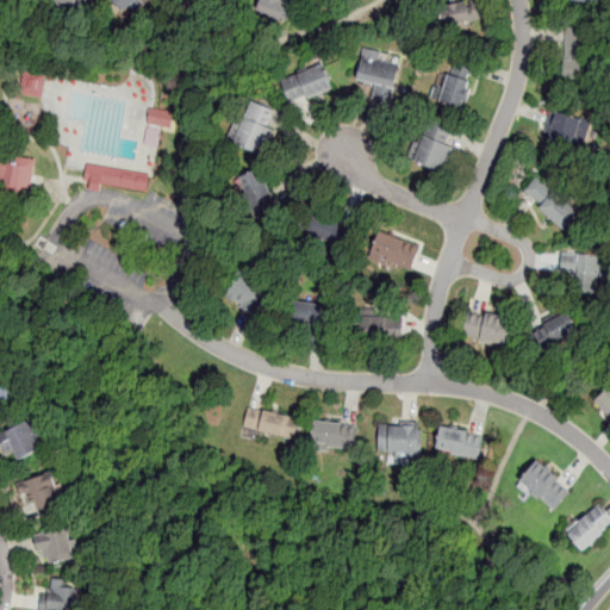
[(37,0),(37,1),(91,17),(95,0),(37,0)]
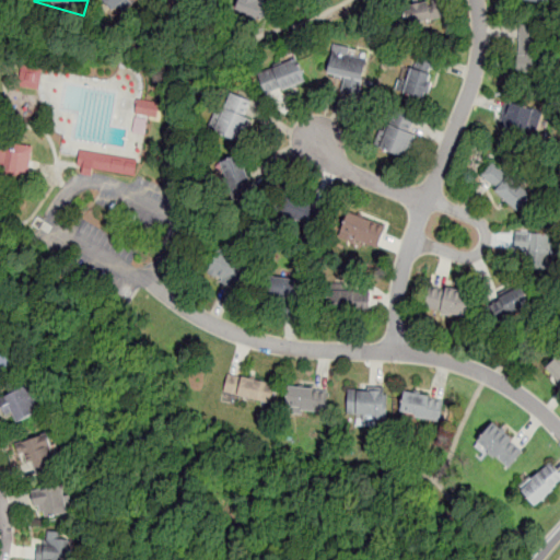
[(105,0),(114,10),(119,4),(126,12),(135,4),(130,0),(105,0)]
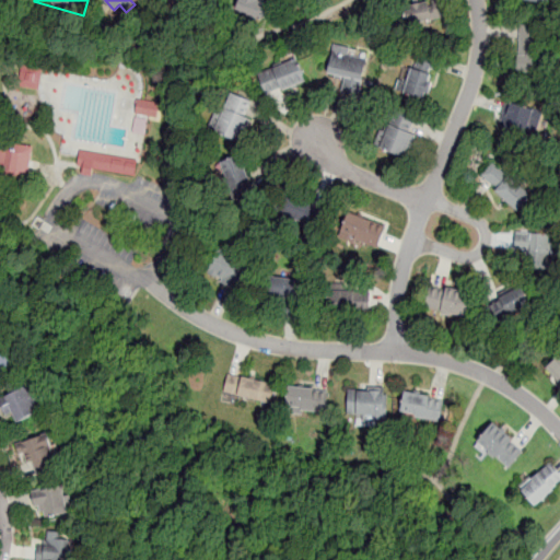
[(243,0),(241,7),(267,18),(273,1),(270,0),(243,0)]
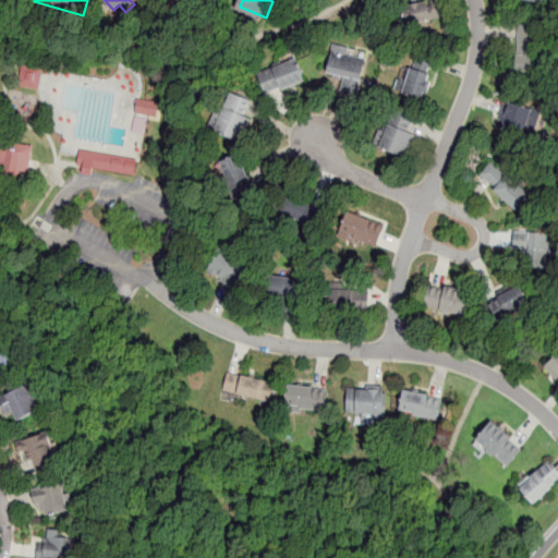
[(402,23),(399,5),(426,0),(447,0),(451,22),(443,23),(438,16),(402,23)]
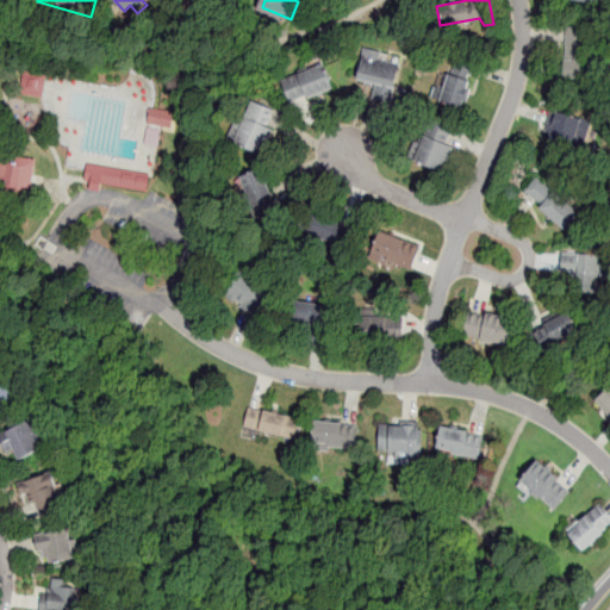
[(566,24),(587,26),(584,79),(561,78),(565,32),(566,24)]
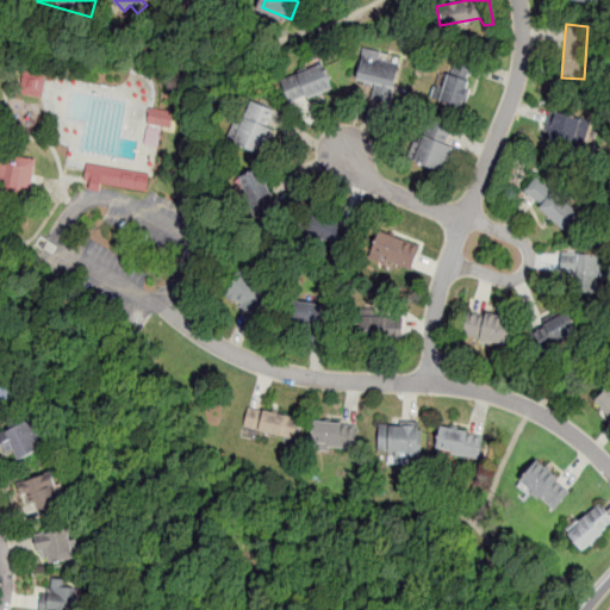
[(362,45),(354,76),(375,82),(371,98),(380,100),(390,103),(402,55),(362,45)]
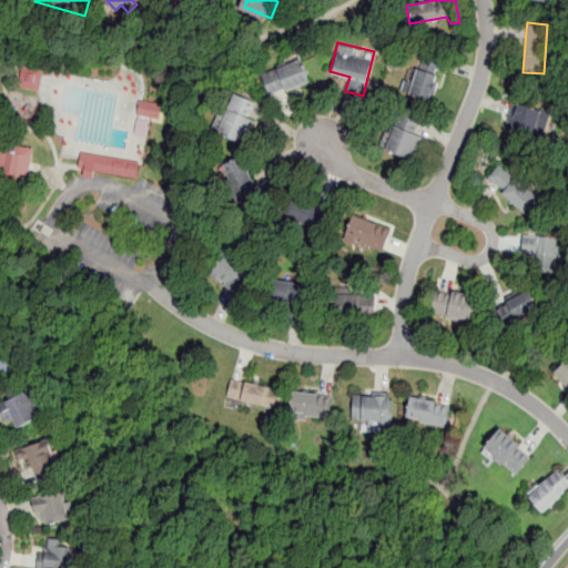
[(429,100),(401,91),(405,79),(414,81),(423,53),(442,59),(440,61),(429,100)]
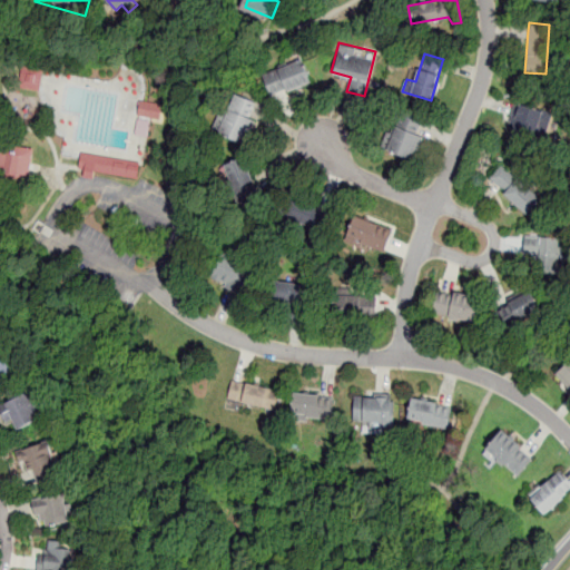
[(258,74),(268,96),(276,92),(283,90),(286,94),(311,82),(300,56),(258,74)]
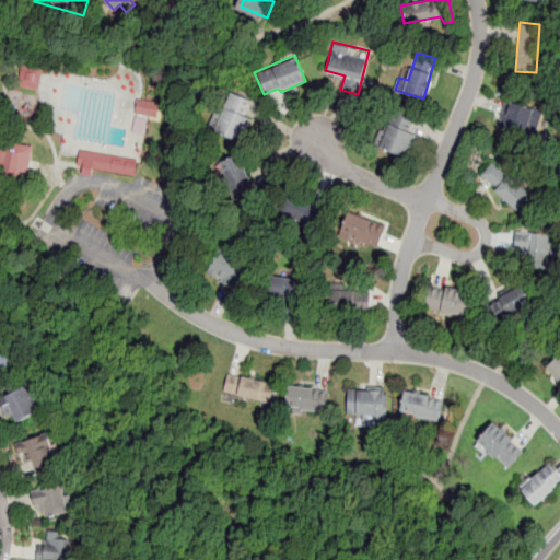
[(22,65),(19,86),(39,90),(43,68),(22,65)]
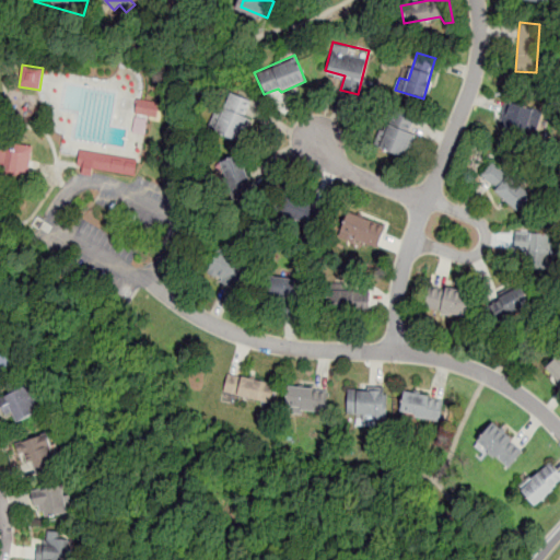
[(229,92),(219,114),(214,112),(207,128),(241,143),(252,119),(243,116),(246,109),(249,102),(229,92)]
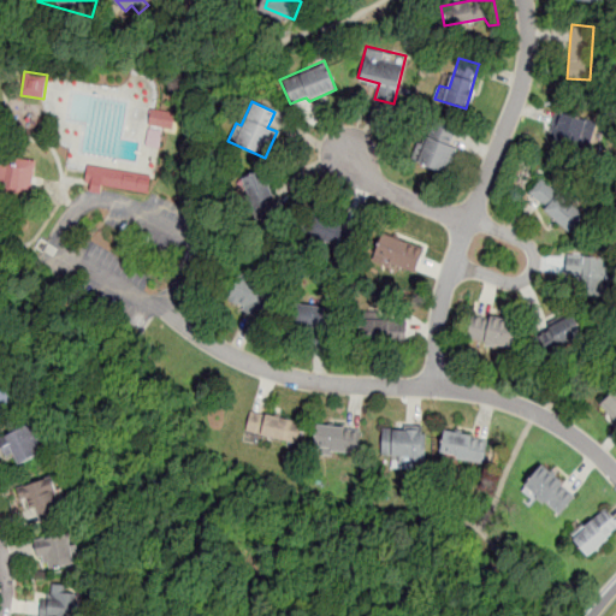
[(152,108),(149,124),(172,128),(175,112),(152,108)]
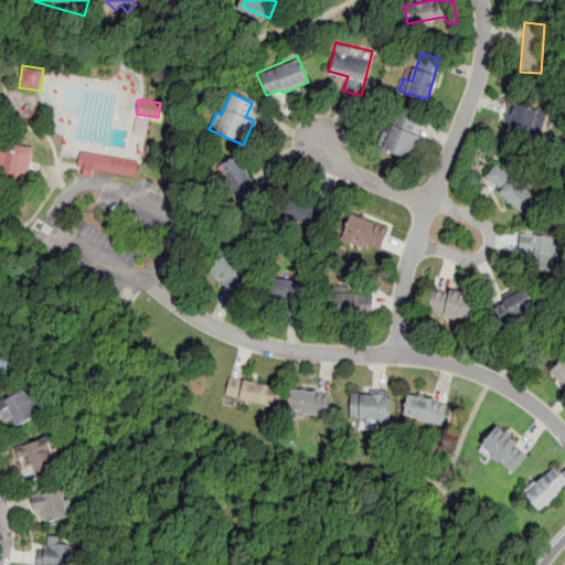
[(509,100),(548,112),(540,144),(500,132),(508,107),(509,100)]
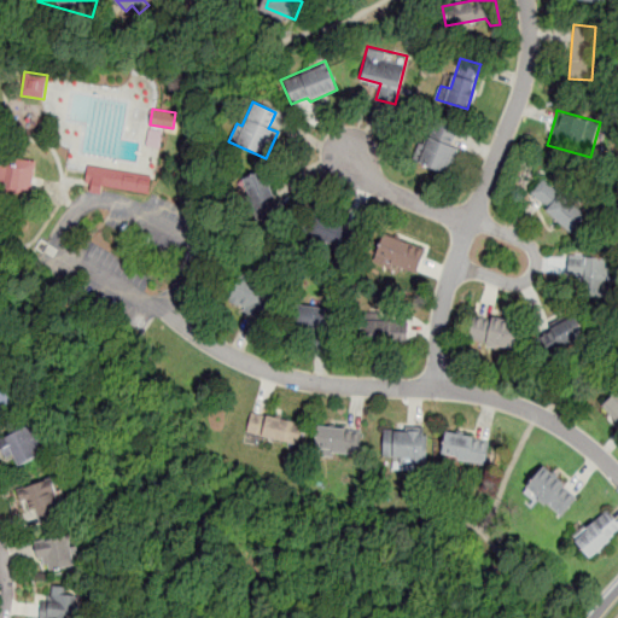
[(449,175),(410,162),(423,129),(432,133),(437,118),(459,126),(455,136),(453,143),(459,147),(449,175)]
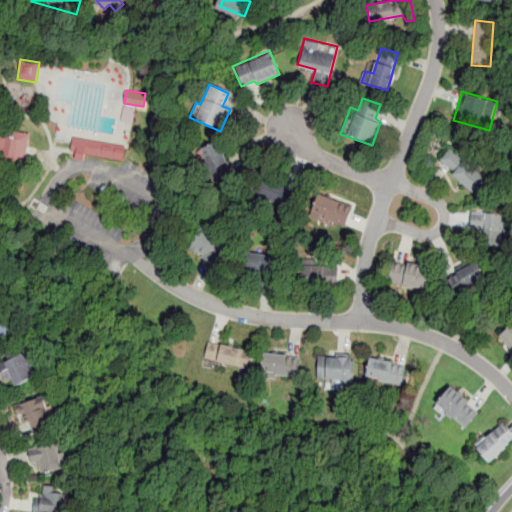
[(121,120),(132,122),(135,109),(124,106),(121,120)]
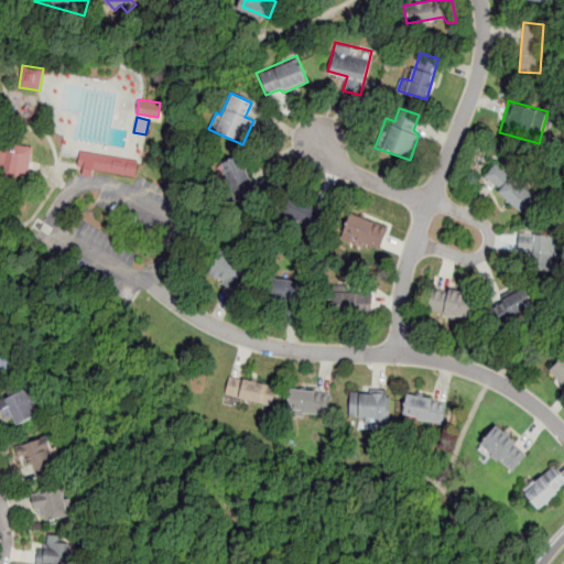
[(0,141),(0,176),(28,183),(33,147),(0,141)]
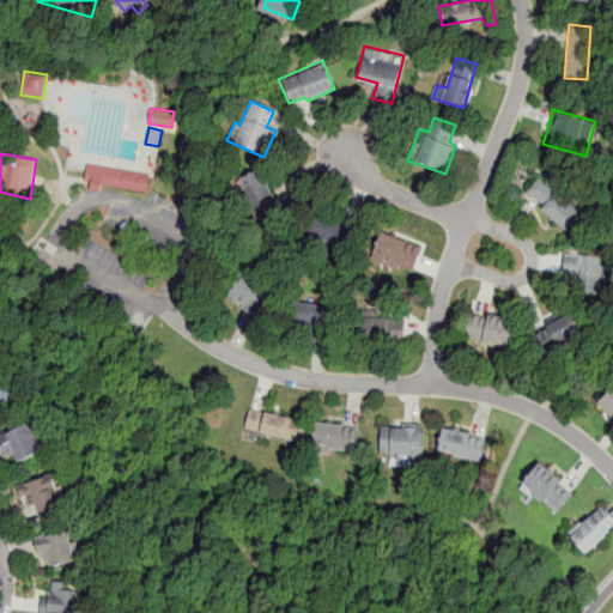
[(89,163),(85,182),(91,183),(90,189),(99,190),(102,184),(149,192),(150,174),(89,163)]
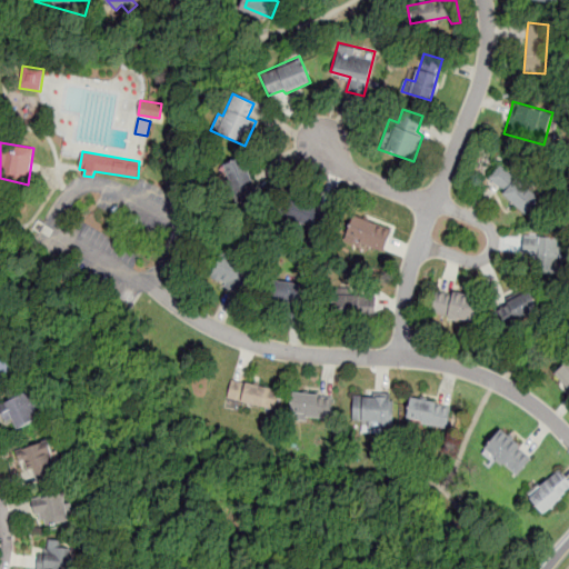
[(221,163),(227,178),(223,179),(228,191),(231,190),(237,205),(258,196),(255,186),(241,155),(221,163)]
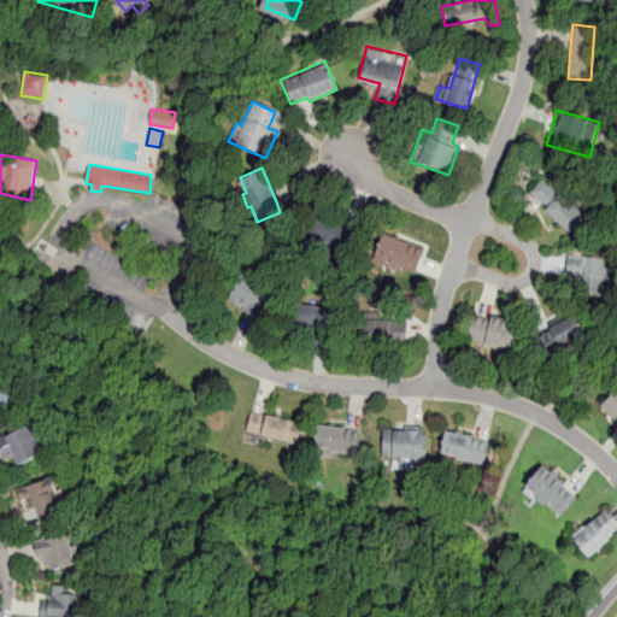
[(540,180),(586,215),(569,231),(544,211),(547,207),(536,200),(529,194),(540,180)]
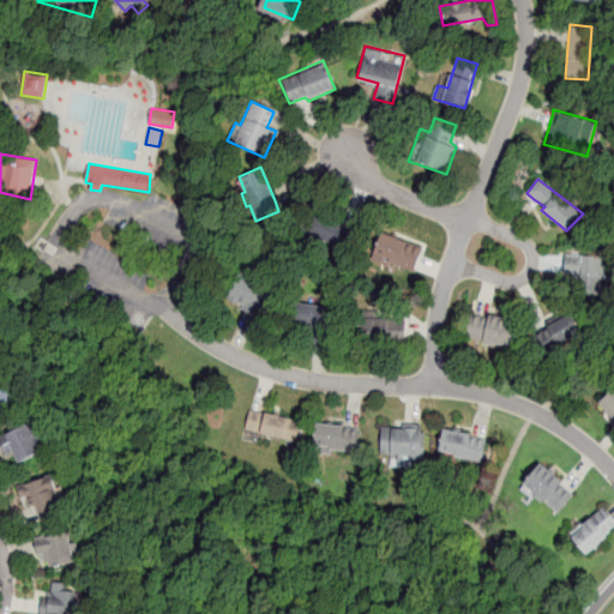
[(306,208),(298,230),(331,242),(332,247),(353,254),(360,233),(348,228),(337,223),(338,220),(306,208)]
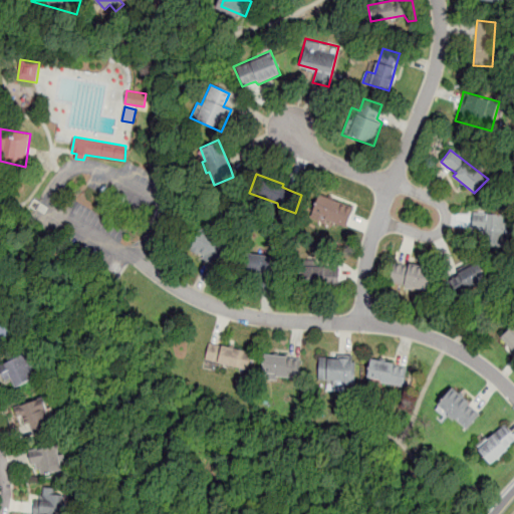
[(317,193),(309,212),(312,213),(311,216),(329,224),(331,219),(344,225),(347,217),(351,207),(317,193)]
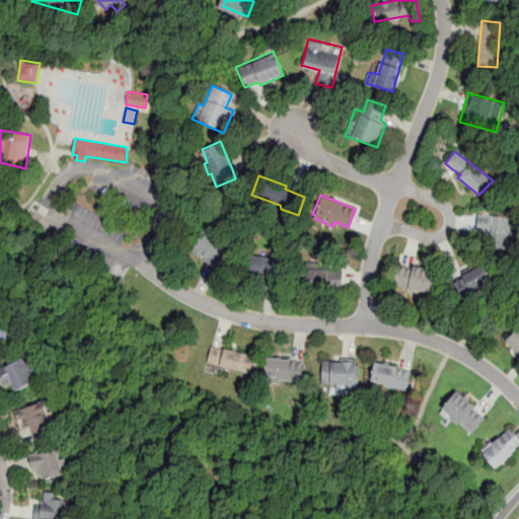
[(475,213),(513,216),(511,235),(518,236),(517,249),(489,246),(490,232),(474,230),(474,223),(475,213)]
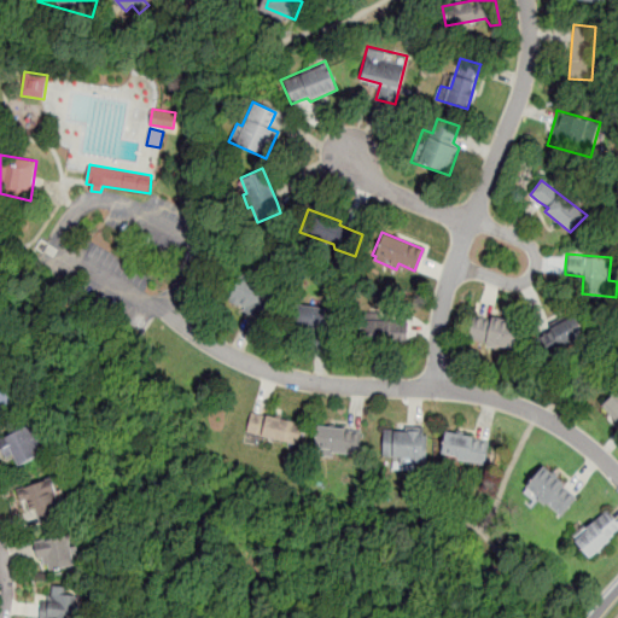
[(239,272),(228,298),(244,305),(242,313),(261,321),(274,285),(239,272)]
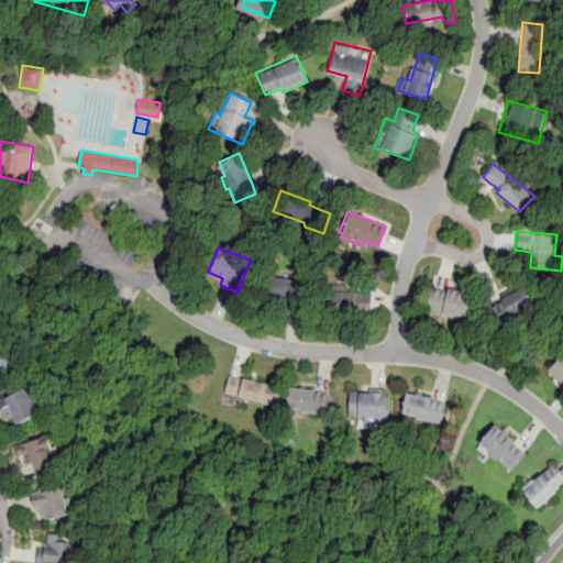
[(267,276),(265,296),(277,297),(277,302),(285,304),(284,316),(294,317),(307,319),(310,280),(267,276)]
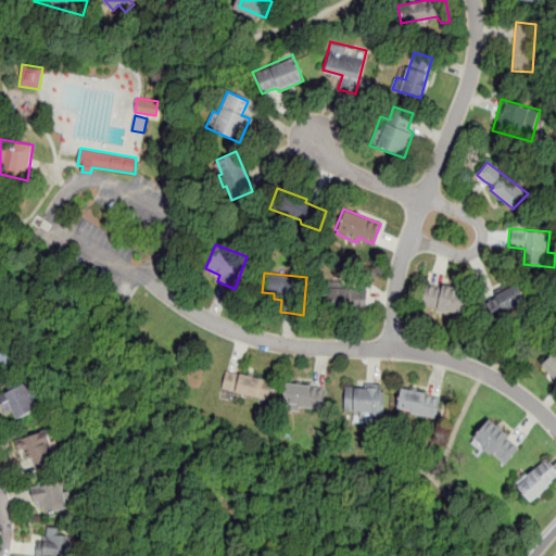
[(483,303),(491,300),(494,298),(492,294),(516,282),(525,302),(490,318),(483,303)]
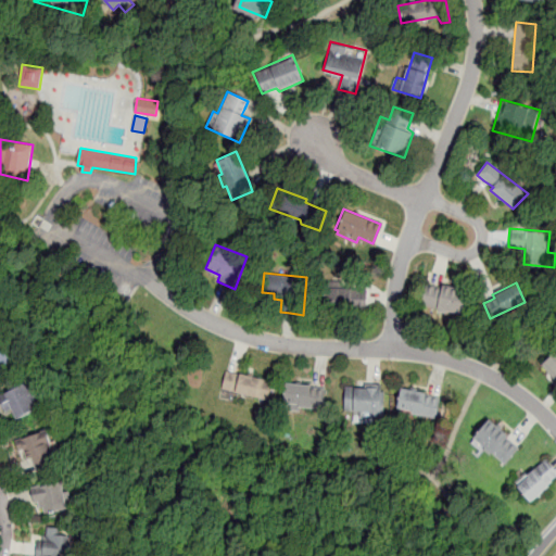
[(458,315),(465,290),(442,285),(439,288),(434,287),(424,283),(418,305),(458,315)]
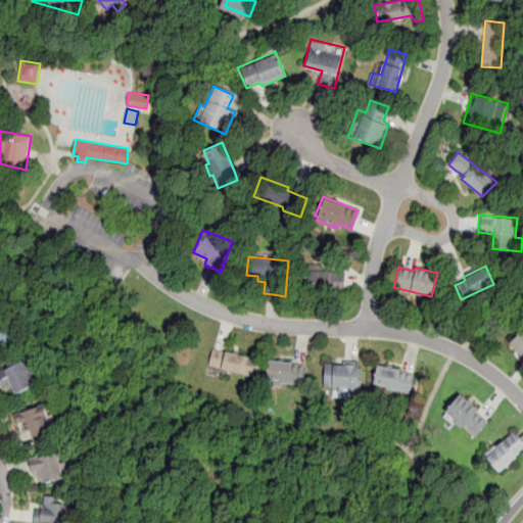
[(305,271),(304,294),(330,295),(330,291),(344,292),(345,281),(345,273),(305,271)]
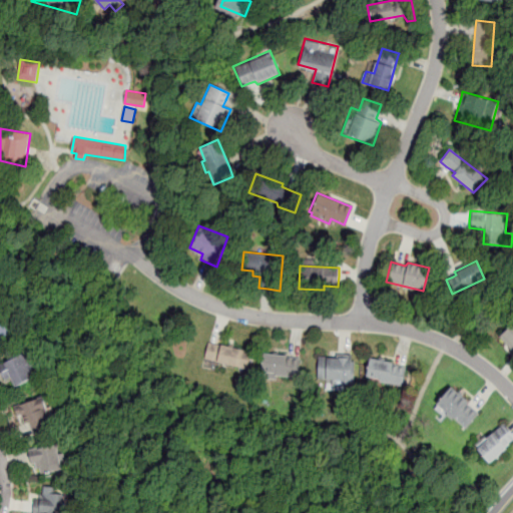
[(0,341),(11,330),(0,319),(0,341)]
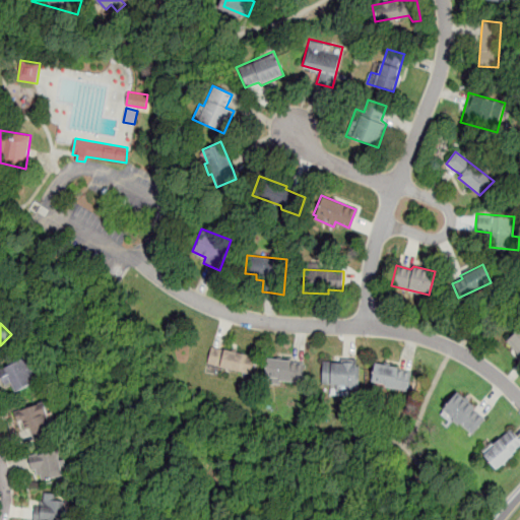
[(519,325),(519,358),(504,340),(519,325)]
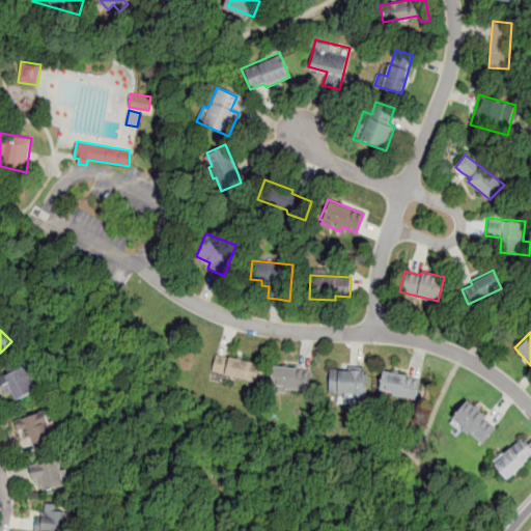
[(215,354),(211,370),(256,381),(260,364),(223,356),(215,354)]
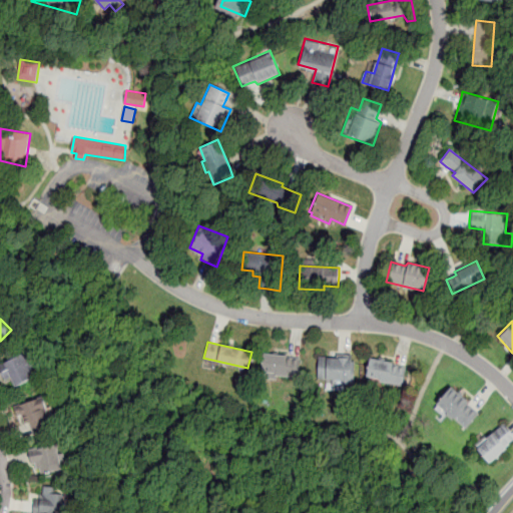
[(0,363),(0,369),(4,381),(11,378),(14,387),(40,377),(30,352),(0,363)]
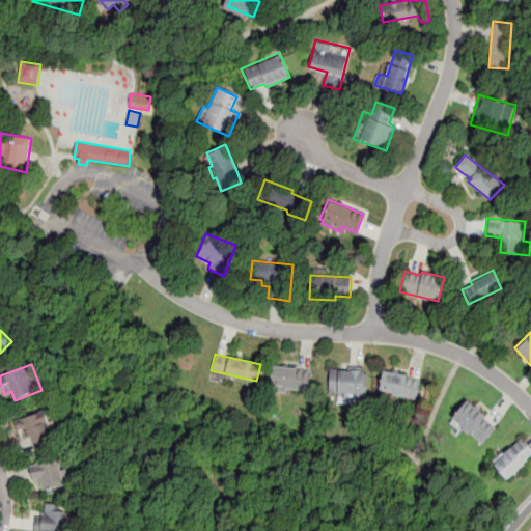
[(271,365),(269,385),(271,386),(271,391),(286,392),(286,389),(311,392),(313,369),(305,368),(271,365)]
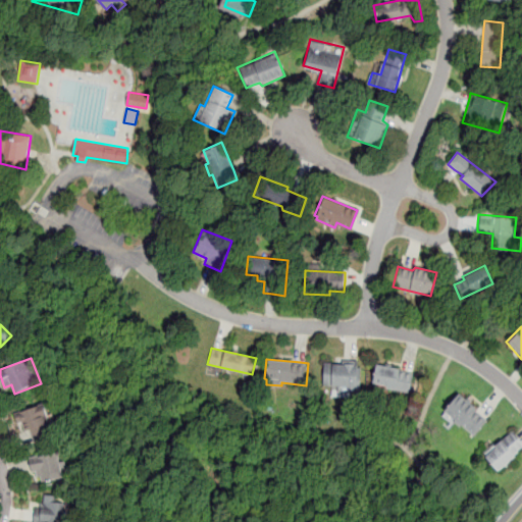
[(324,363),(324,384),(332,384),(332,396),(360,396),(360,366),(357,366),(357,363),(350,363),(324,363)]
